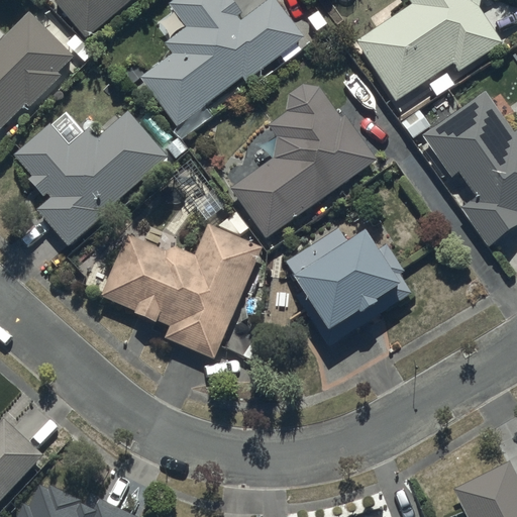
[(56,0),(88,38),(132,0),(56,0)]
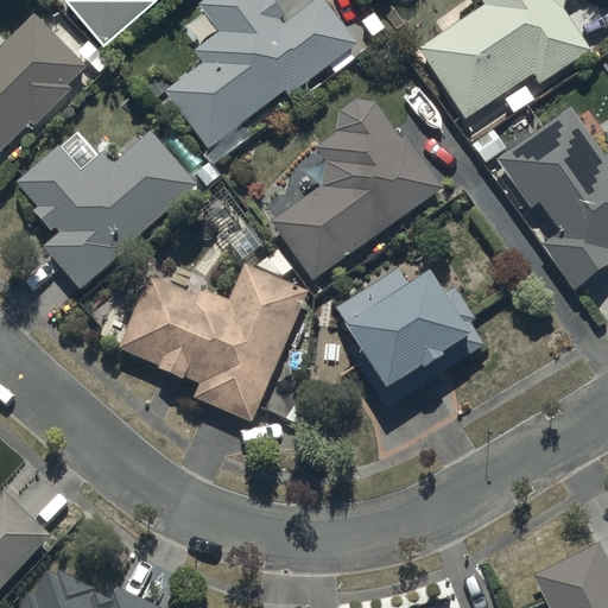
[(355,59),(348,51),(358,45),(324,0),(321,0),(284,26),(279,19),(284,16),(272,0),(204,0),(198,5),(219,32),(195,50),(204,64),(165,93),(208,150),(286,93),(287,96),(329,65),(335,75),(355,59)]
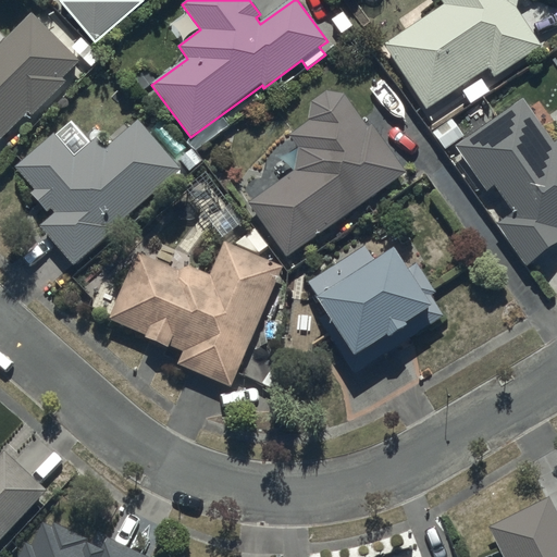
[(517,0),(441,0),(444,4),(381,48),(423,110),(486,67),(494,78),(541,47),(515,9),(517,0)]
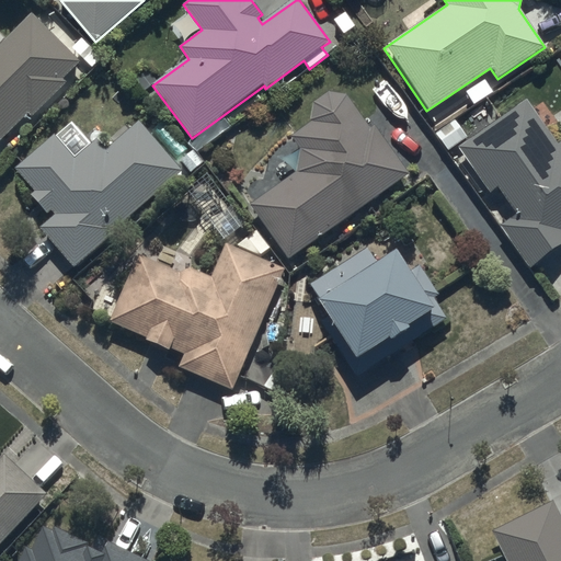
[(0,142),(29,115),(32,118),(67,84),(61,80),(79,63),(31,14),(0,45),(0,142)]
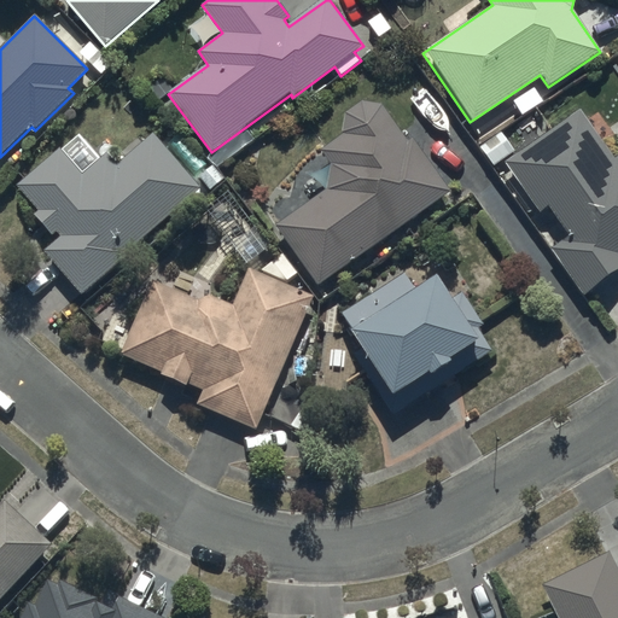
[(326,192),(277,222),(318,284),(452,194),(414,138),(406,144),(380,106),(361,101),(344,114),(344,133),(319,150),(330,164),(326,192)]
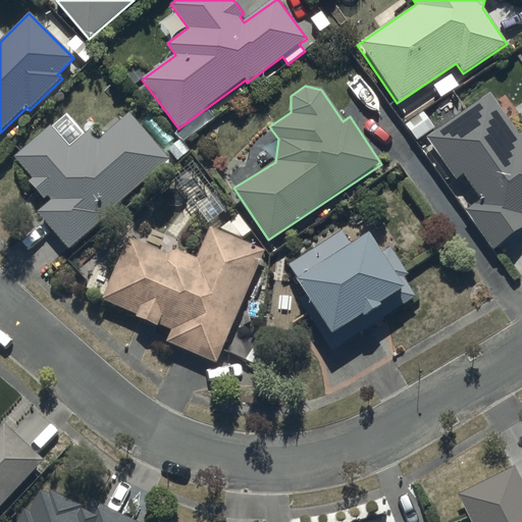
[(491,95),(426,137),(456,177),(463,173),(481,199),(466,210),(496,249),(521,228),(521,135),(521,136),(491,95)]
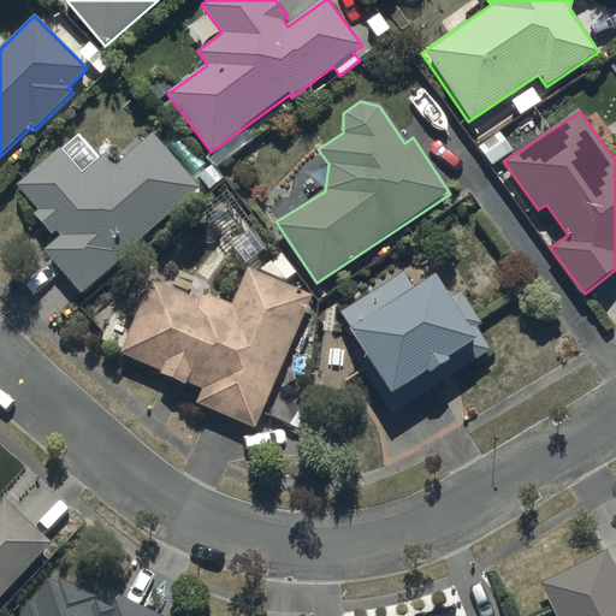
[(59,237),(42,250),(80,295),(130,253),(128,249),(199,191),(152,132),(116,165),(107,155),(83,175),(60,147),(17,184),(36,209),(31,212),(48,234),(53,230),(59,237)]
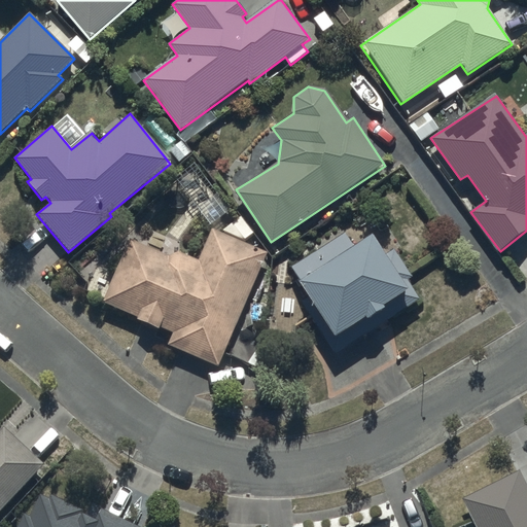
[(159,329),(160,327),(172,332),(166,345),(217,367),(268,253),(211,229),(198,259),(176,249),(172,258),(131,241),(116,273),(96,264),(83,290),(103,299),(102,303),(138,318),(137,320),(159,329)]
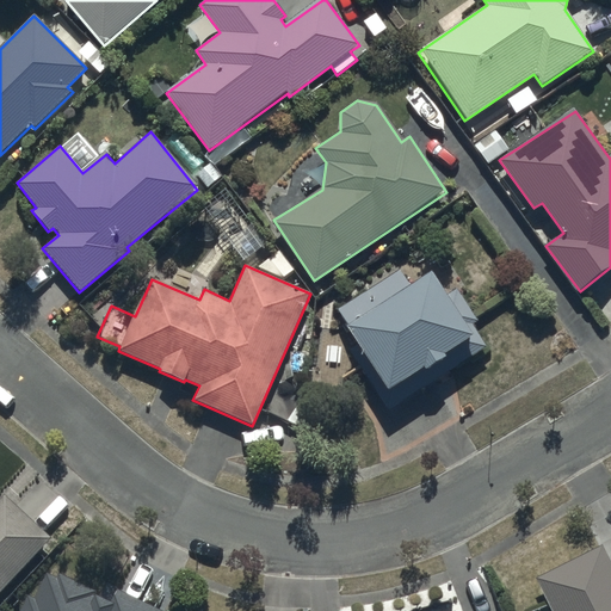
[(444,297),(430,273),(409,288),(397,271),(337,310),(358,344),(350,351),(388,409),(485,346),(471,326),(477,321),(456,289),(444,297)]
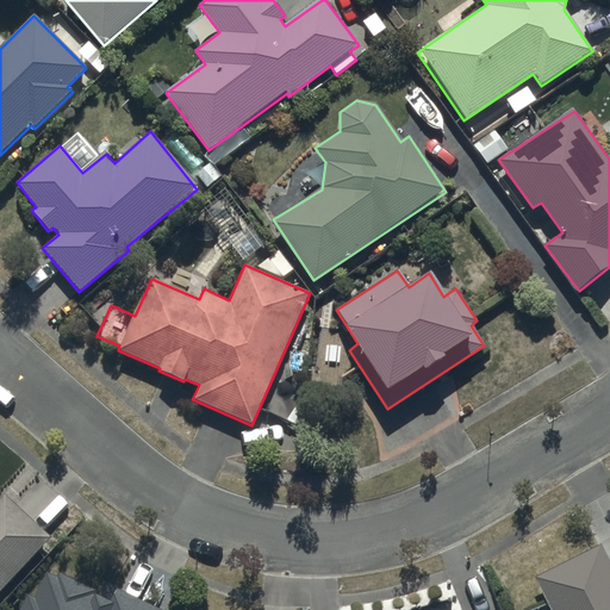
[(0,591),(49,541),(5,496),(0,500),(0,591)]
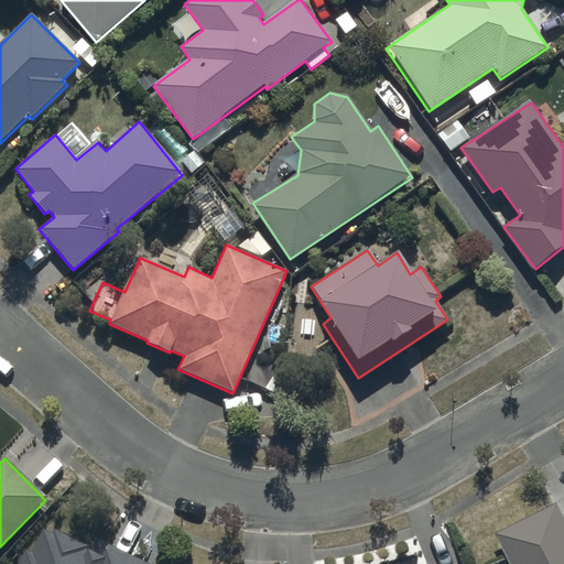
[(563,563),(563,519),(556,503),(494,535),(508,563),(563,563)]
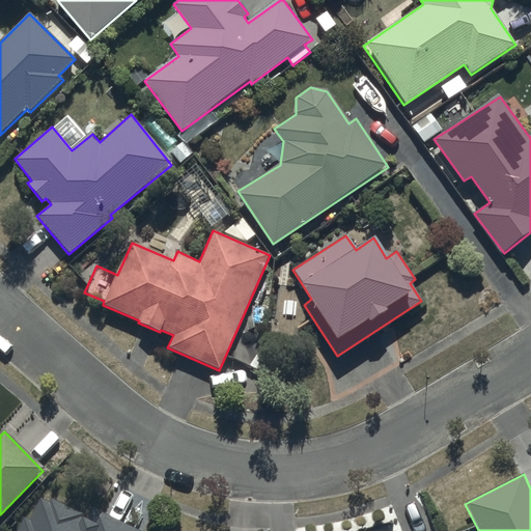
[(135,530),(101,513),(96,523),(50,500),(49,503),(40,499),(30,521),(25,519),(19,530),(135,530)]
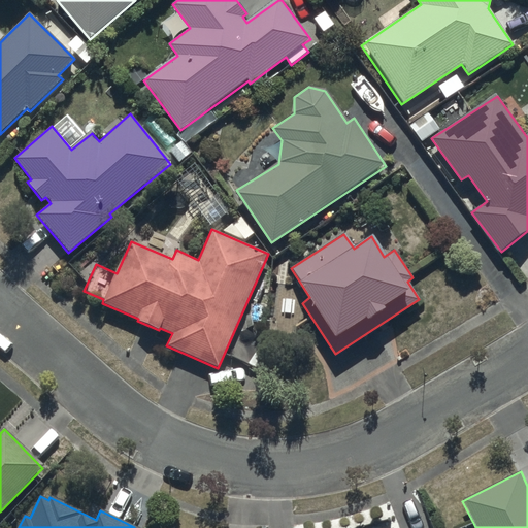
All buildings are outlined.
